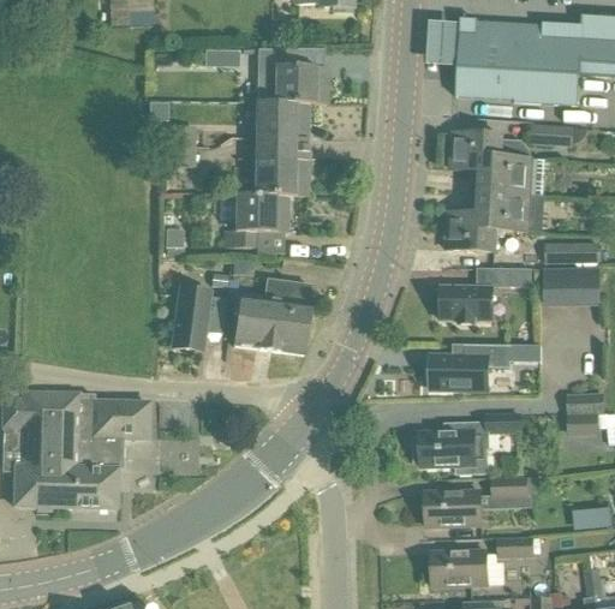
[(126,0),(126,22),(153,22),(151,0),(126,0)]
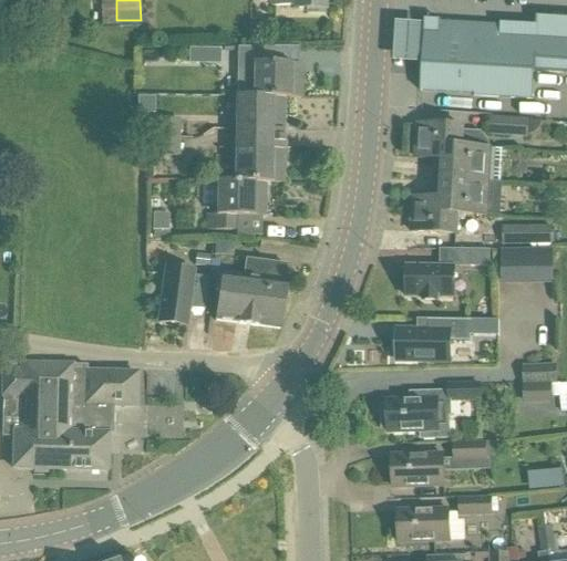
[(271,0),(271,1),(292,2),(292,4),(307,6),(307,10),(325,10),(325,4),(326,4),(326,0),(271,0)]
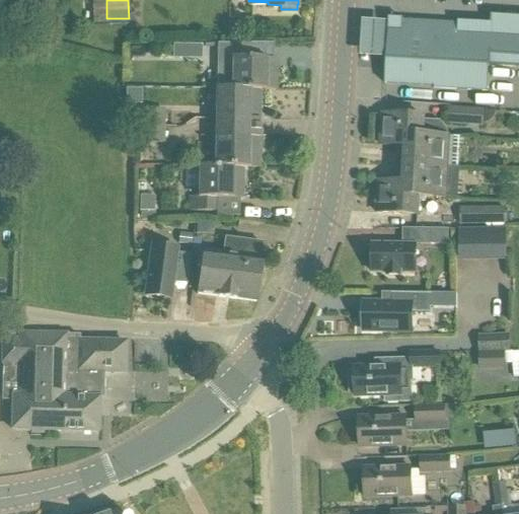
[(386,52),(385,81),(386,81),(386,80),(434,82),(434,85),(488,87),(489,63),(499,63),(518,64),(518,13),(492,12),(491,22),(423,19),(423,18),(389,16),(388,32),(387,32),(386,52)]
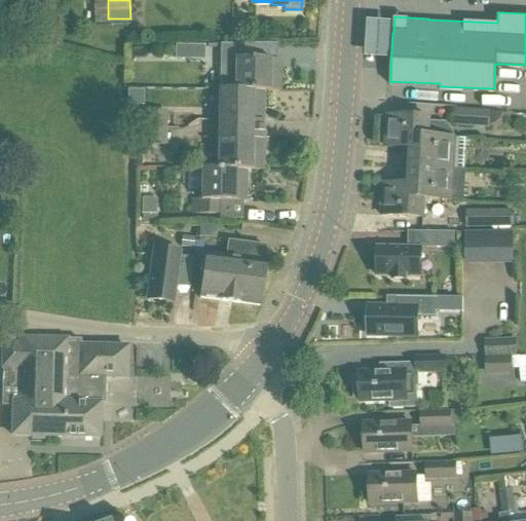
[(395,16),(369,14),(368,51),(391,52),(395,16)]
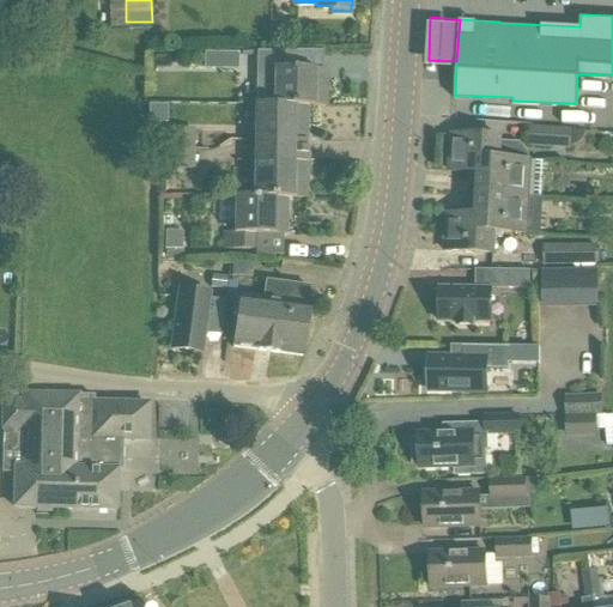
[(273,102),(307,102),(326,102),(326,65),(296,65),(296,48),(265,48),(265,65),(274,65),(273,99),(273,102)]
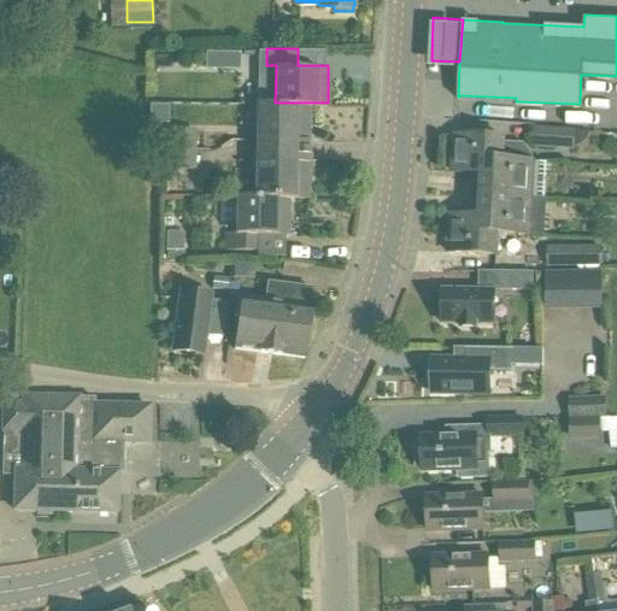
[(256,146),(307,147),(309,103),(275,103),(275,100),(257,100),(256,146)]
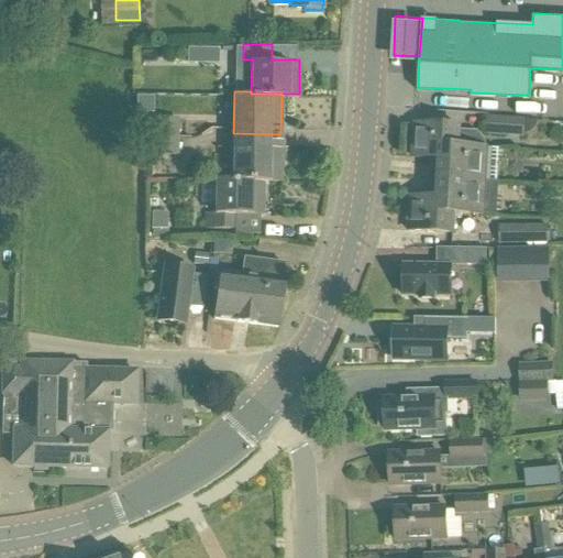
[(525,116),(487,113),(486,130),(523,132),(525,116)]
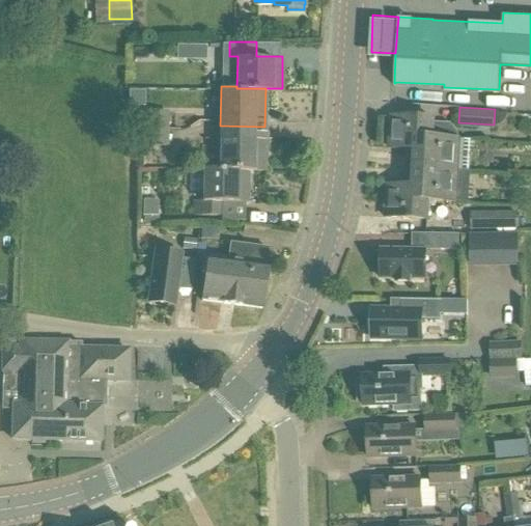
[(140,126),(167,126),(168,109),(140,109),(140,126)]
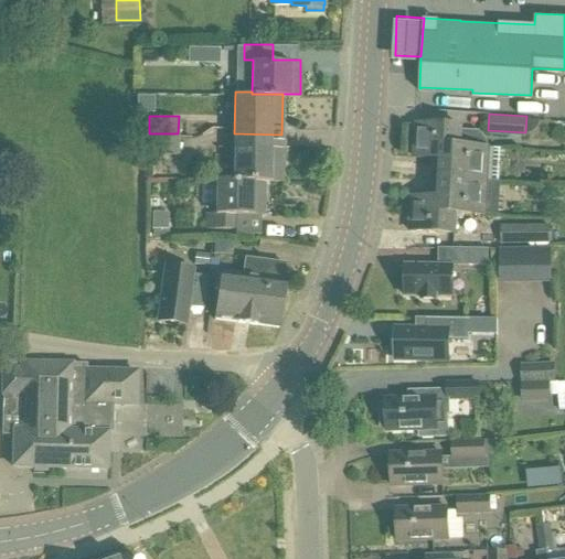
[(414,154),(441,156),(459,157),(460,143),(461,122),(416,120),(414,154)]
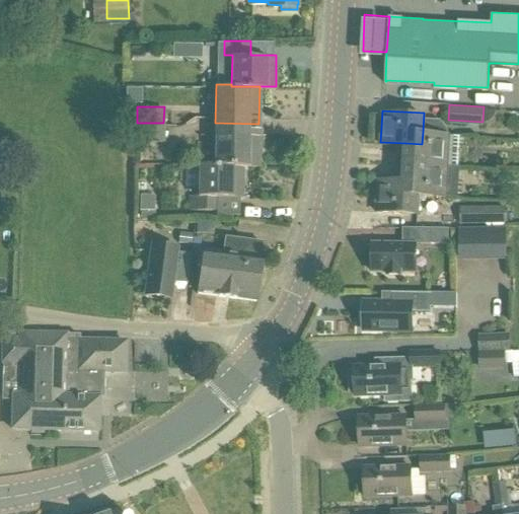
[(163,123),(137,123),(137,139),(163,139),(163,123)]
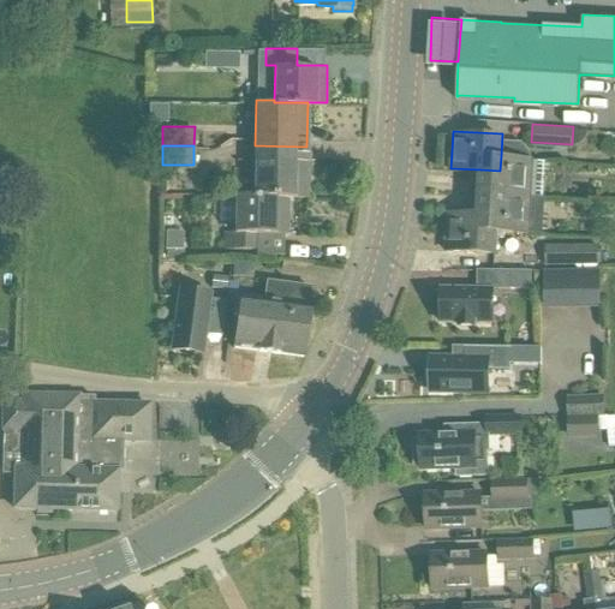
[(254,195),(287,195),(306,195),(306,147),(255,145),(254,193),(254,195)]
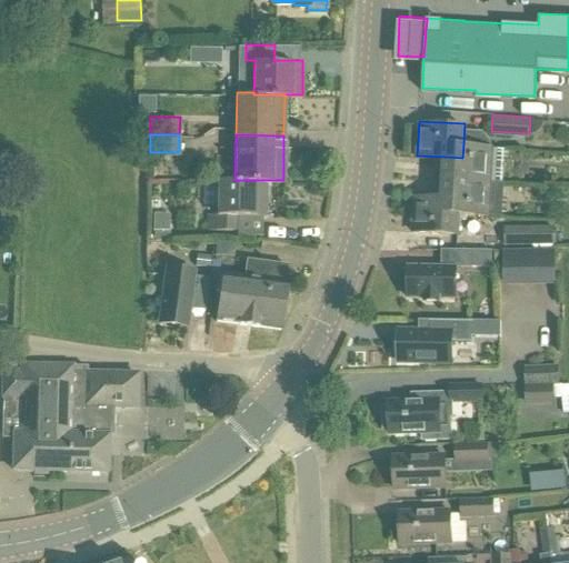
[(443,177),(502,180),(505,147),(463,144),(462,158),(445,157),(443,177)]
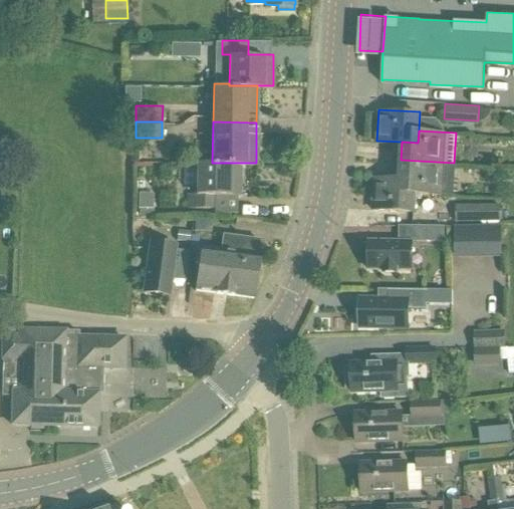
[(401,160),(400,178),(416,179),(415,191),(452,194),(454,163),(401,160)]
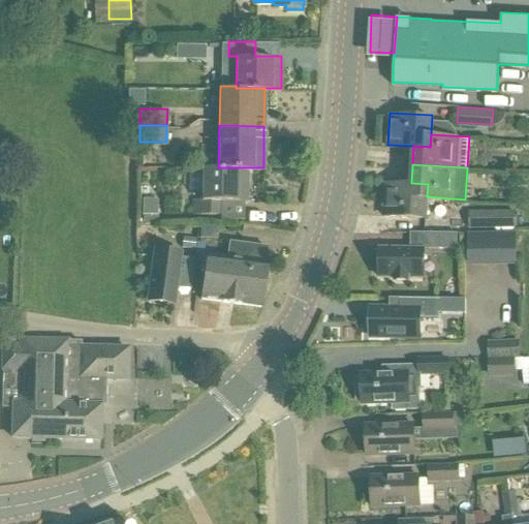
[(218,167),(218,166),(203,165),(201,196),(193,196),(193,212),(220,212),(220,198),(246,198),(247,167),(218,167)]
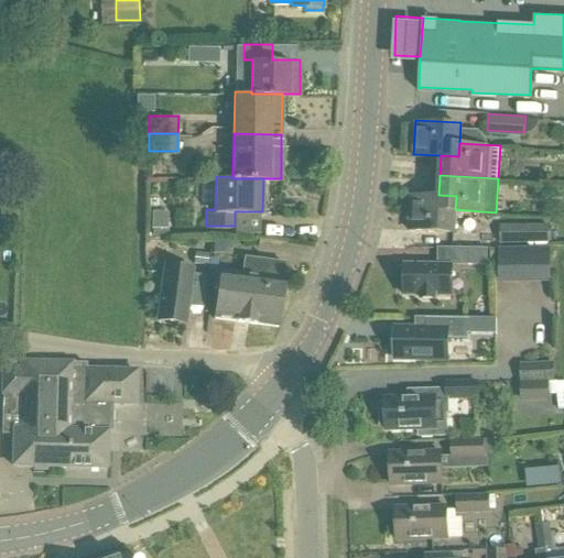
[(456,196),(438,195),(411,193),(409,227),(454,229),(455,209),(456,196)]
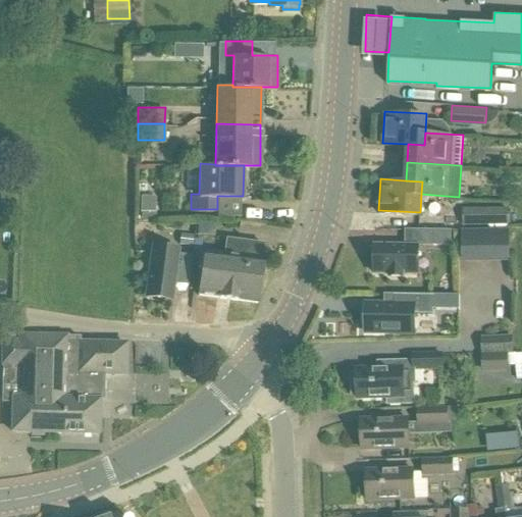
[(508,207),(463,207),(463,221),(508,221),(508,207)]
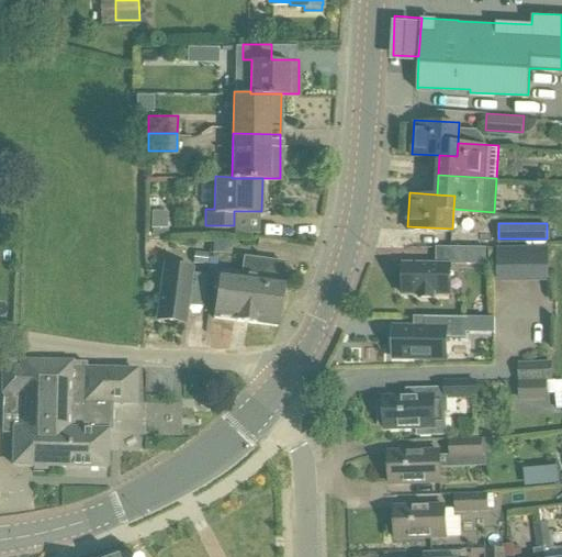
[(454,244),(454,260),(485,260),(486,244),(454,244)]
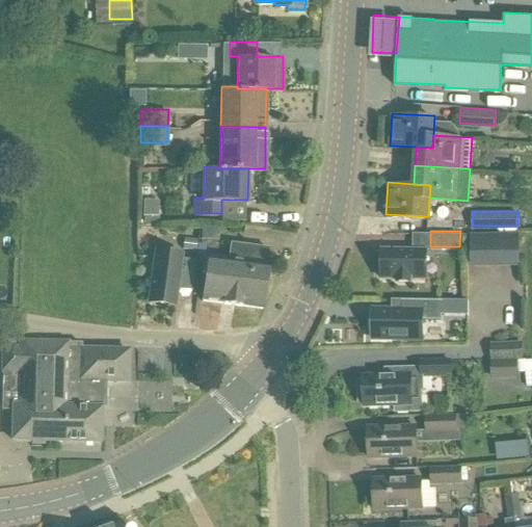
[(473,256),(519,256),(517,231),(473,231),(473,256)]
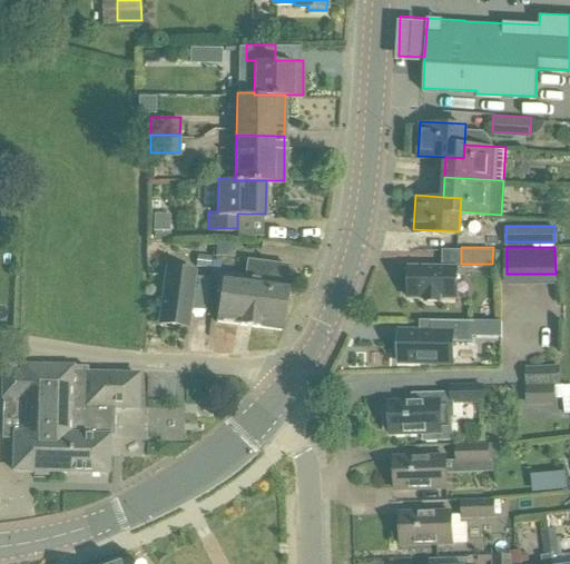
[(218,270),(216,287),(220,288),(216,318),(239,322),(259,324),(281,327),(287,279),(286,279),(288,261),(247,257),(245,274),(218,270)]
